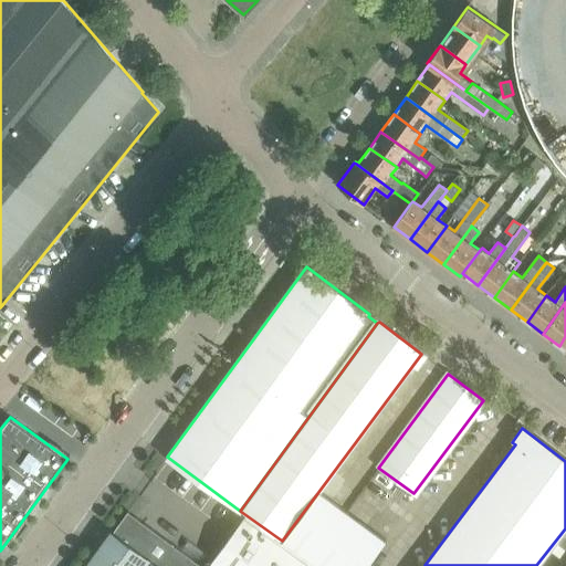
[(314,565),(367,565),(386,541),(320,492),(283,543),(314,565)]
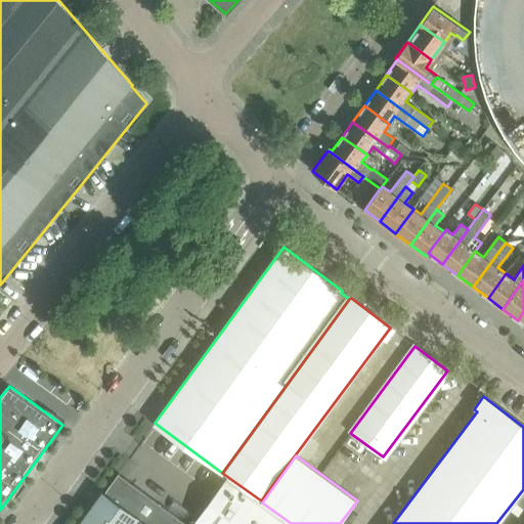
[(185,523),(118,474),(104,493),(102,492),(79,523),(185,523)]
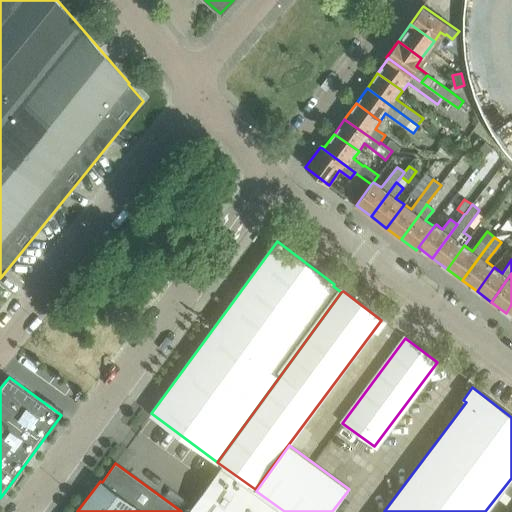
[(283,511),(222,467),(188,511),(283,511)]
